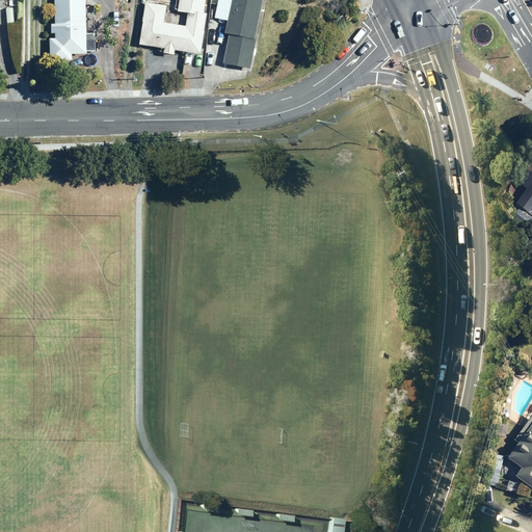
[(53,33),(53,38),(47,38),(48,60),(70,59),(70,54),(84,53),(84,51),(92,51),(92,33),(84,33),(83,0),(52,0),(53,24),(50,24),(50,33),(53,33)]
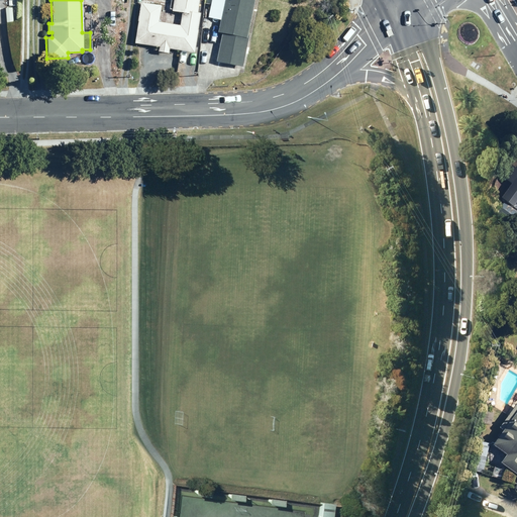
[(133,43),(158,46),(157,52),(167,54),(168,48),(192,53),(199,13),(196,13),(197,0),(172,0),(171,11),(181,13),(179,25),(158,22),(160,5),(140,2),(133,43)]
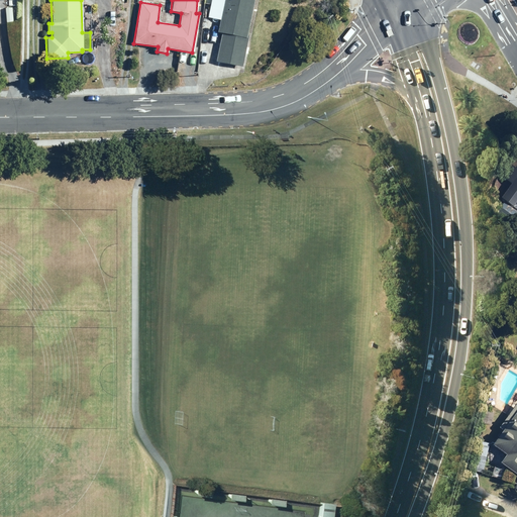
[(210,0),(209,6),(204,5),(203,13),(208,14),(207,17),(219,20),(217,32),(222,33),(216,61),(241,67),(247,35),(245,35),(252,0),(210,0)]
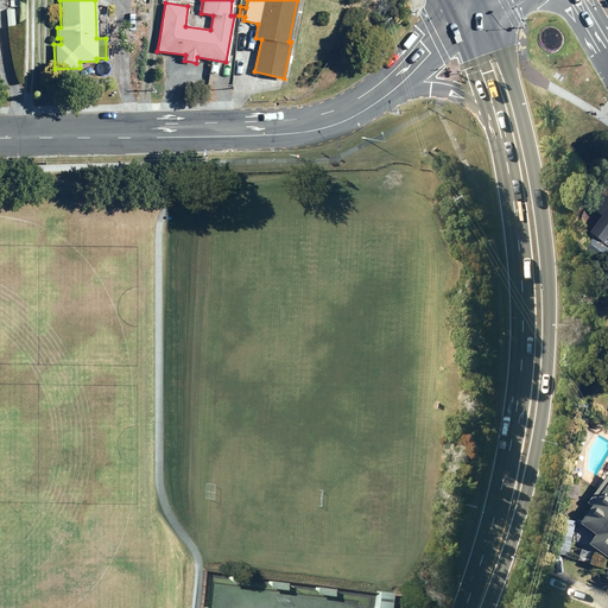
[(8,7),(8,27),(21,26),(20,6),(8,7)]
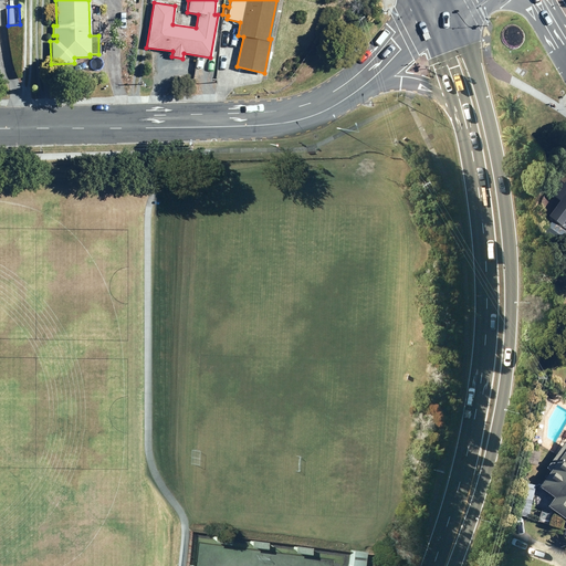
[(565,187),(558,182),(551,194),(558,200),(547,216),(565,229),(565,187)]
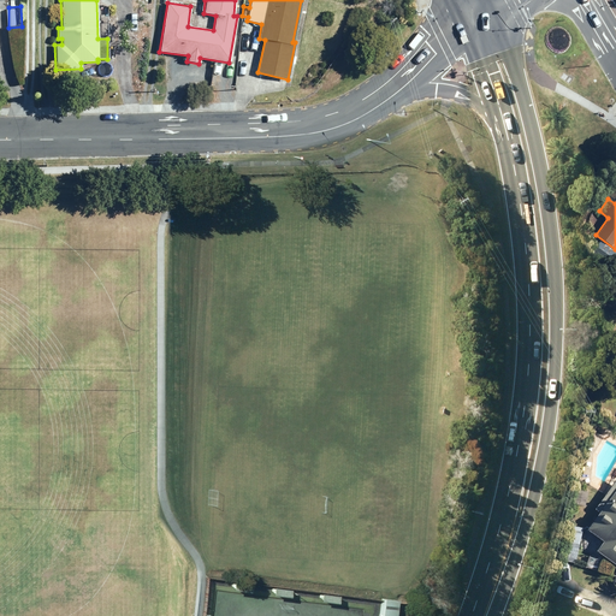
[(598,513),(585,529),(602,542),(594,551),(615,566),(615,480),(593,509),(598,513)]
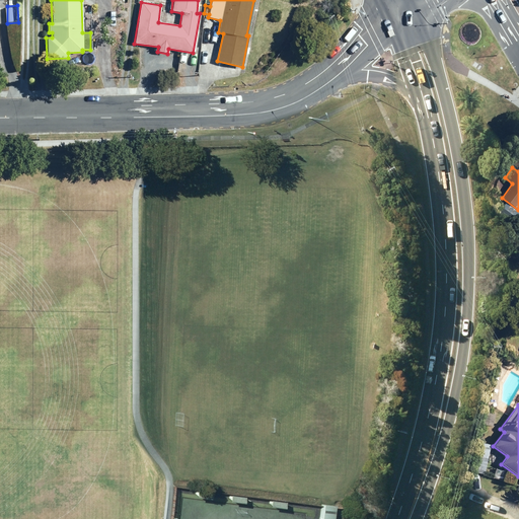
[(485,413),(482,425),(492,427),(495,415),(485,413)]
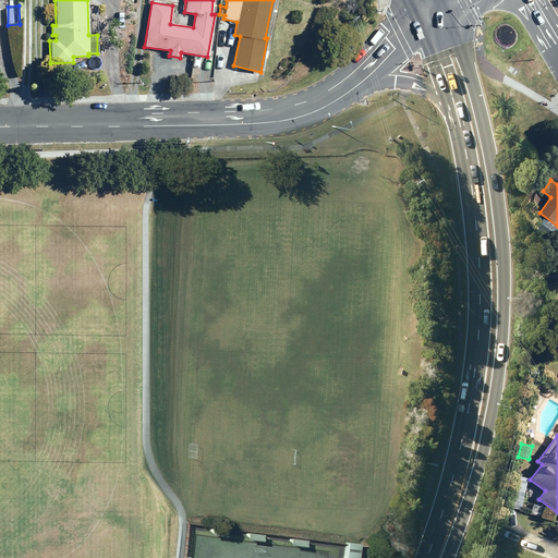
[(533,505),(530,514),(540,517),(543,507),(533,505)]
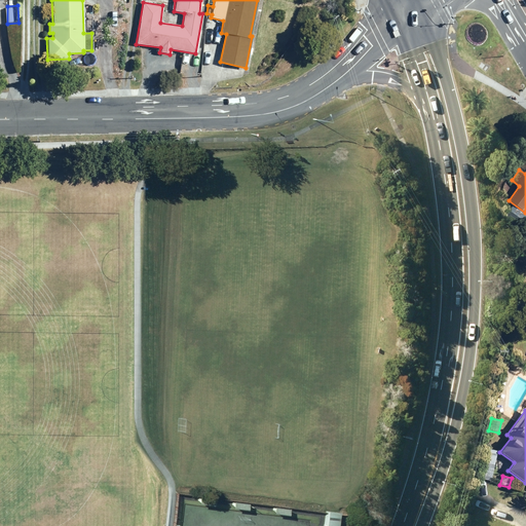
[(286,509),(271,506),(270,513),(286,515),(286,509)]
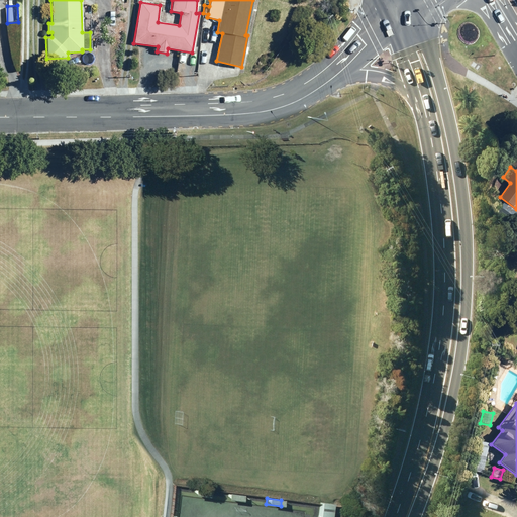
[(318,502),(316,516),(329,516),(331,504),(318,502)]
